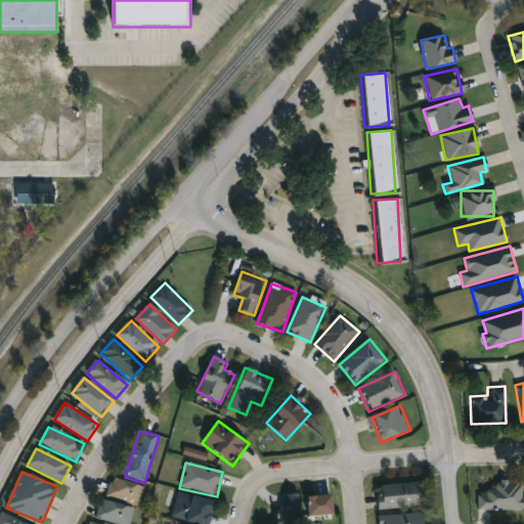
[(137,506),(106,496),(112,477),(143,486),(137,506)]
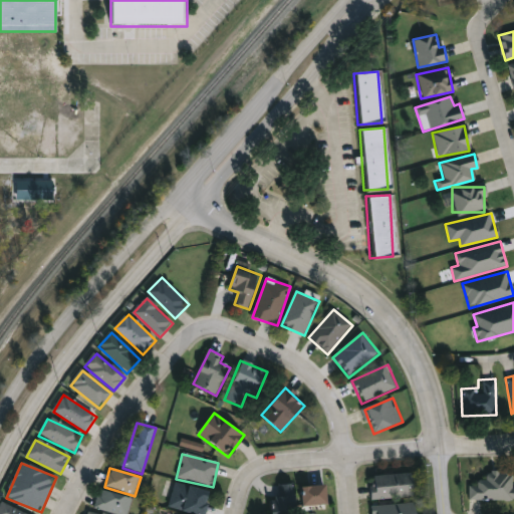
[(513,500),(467,500),(467,480),(484,480),(484,472),(513,472),(513,500)]
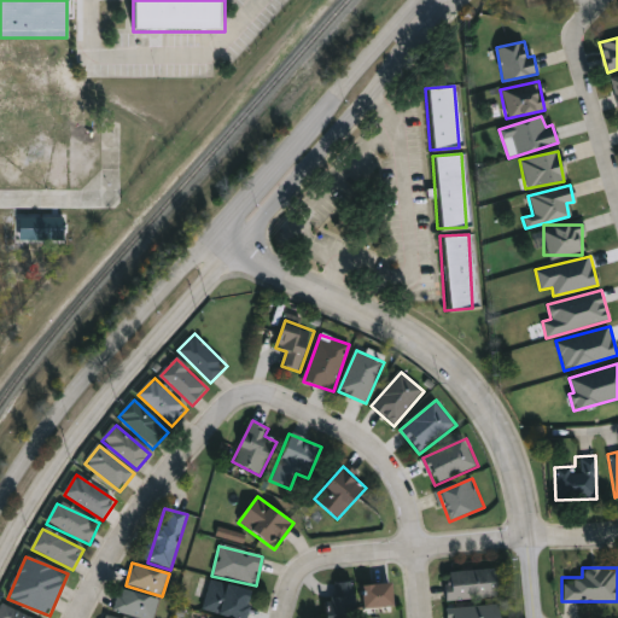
[(449,600),(447,572),(499,569),(501,598),(449,600)]
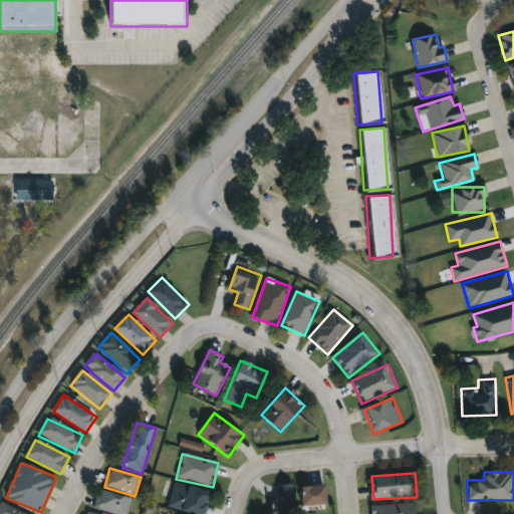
[(272,513),(272,485),(293,485),(293,513),(272,513)]
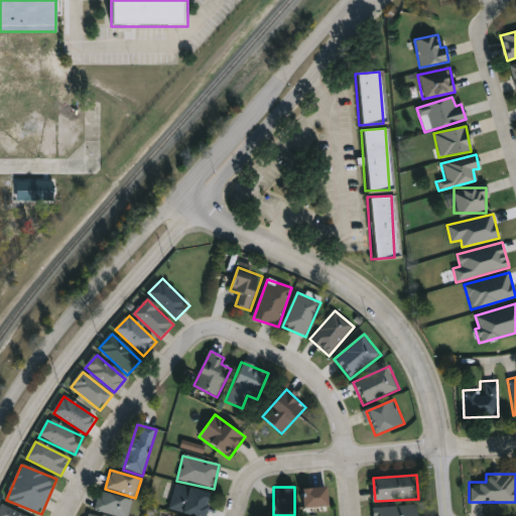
[(303,508),(303,488),(328,488),(328,508),(303,508)]
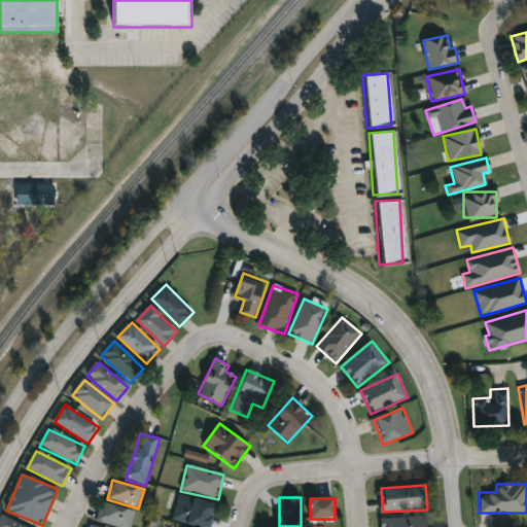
[(213,525),(174,525),(174,500),(213,500),(213,525)]
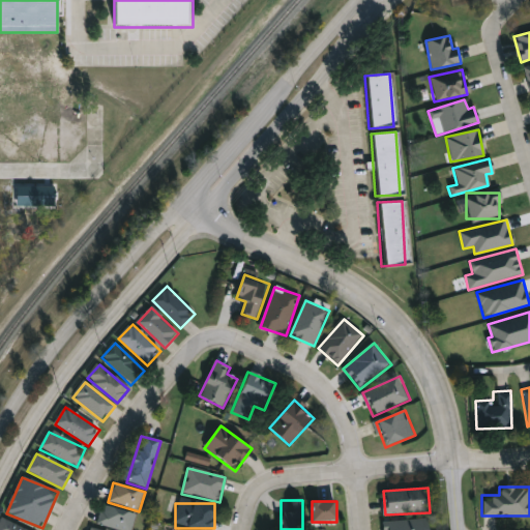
[(86,529),(87,526),(96,528),(101,505),(134,513),(129,529),(86,529)]
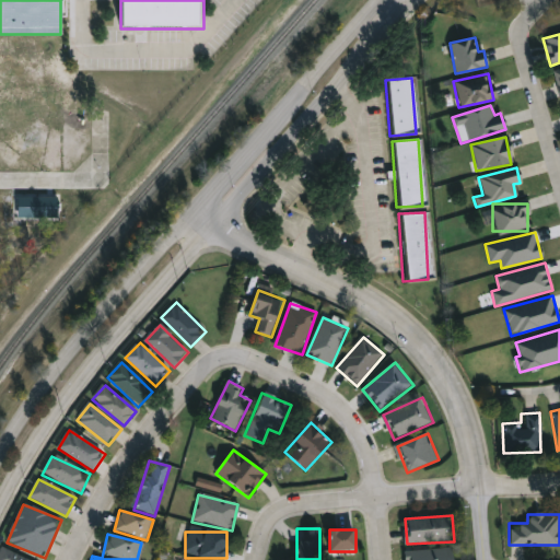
[(30,559),(0,559),(0,555),(3,548),(30,559)]
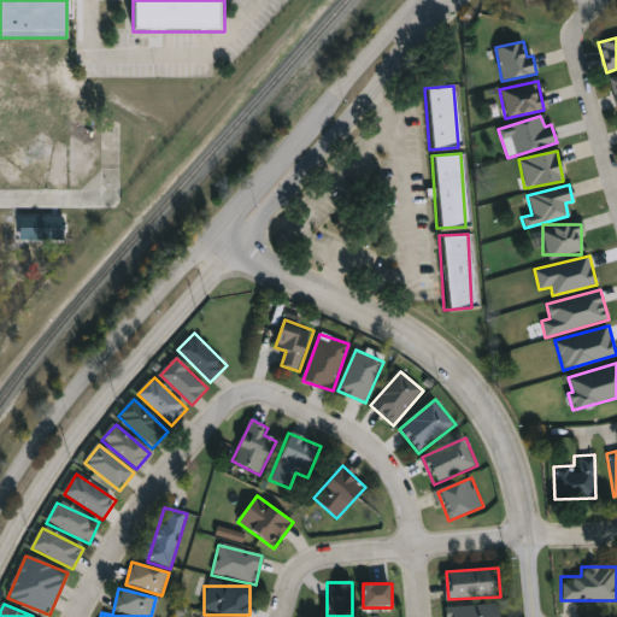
[(503,604),(503,616),(447,616),(447,607),(503,604)]
